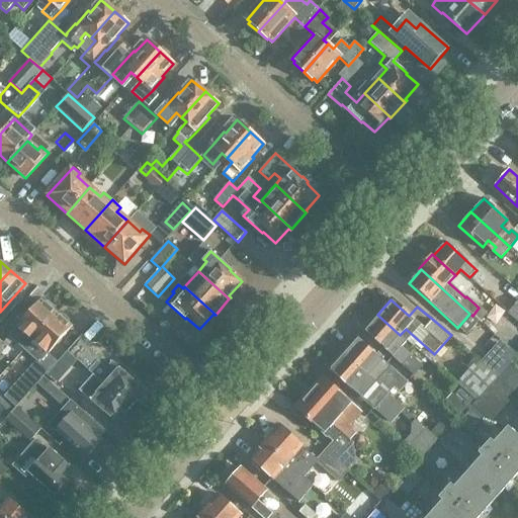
[(25,350),(58,314),(42,300),(11,337),(18,344),(25,350)]
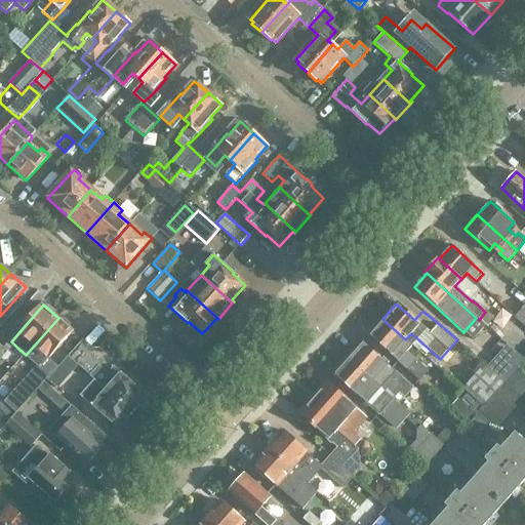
[(524,305),(515,317),(524,326),(524,330),(518,338),(514,334),(507,342),(524,358),(524,305)]
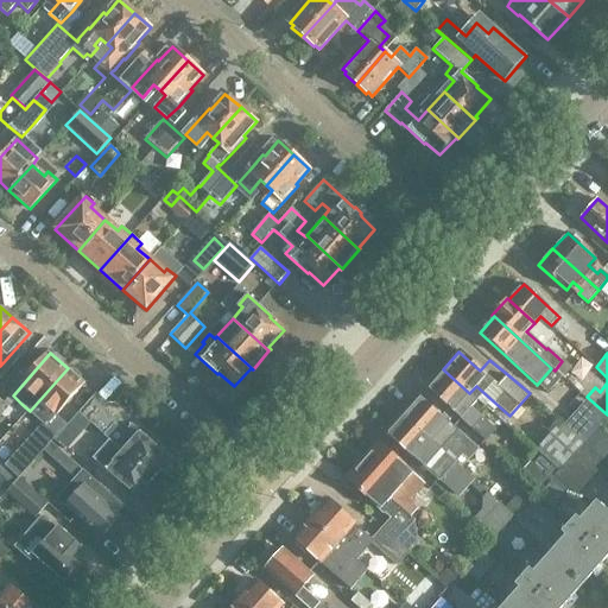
[(84,384),(68,368),(30,411),(37,418),(46,426),(84,384)]
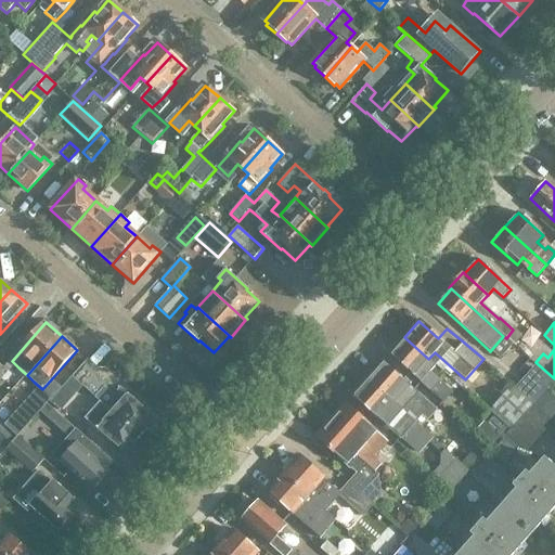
[(428,359),(404,337),(389,355),(444,403),(453,394),(422,366),(428,359)]
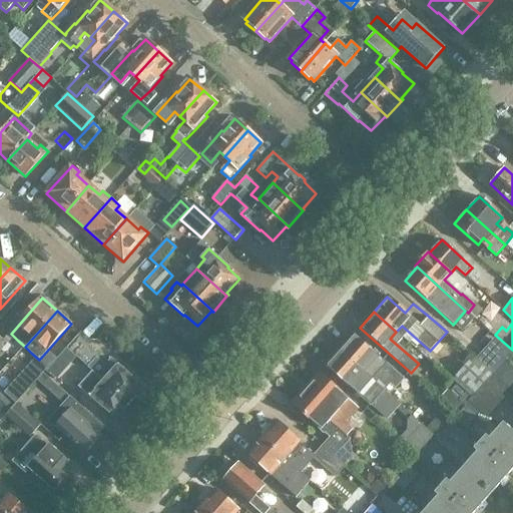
[(113,359),(106,367),(96,358),(99,355),(87,344),(91,341),(81,332),(67,348),(130,404),(143,389),(131,378),(132,376),(113,359)]
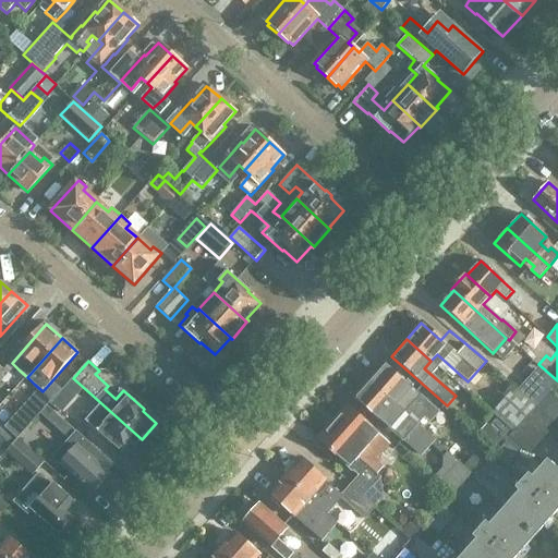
[(385,364),(370,381),(395,403),(420,424),(425,417),(431,423),(439,413),(425,401),(420,408),(410,399),(416,392),(385,364)]
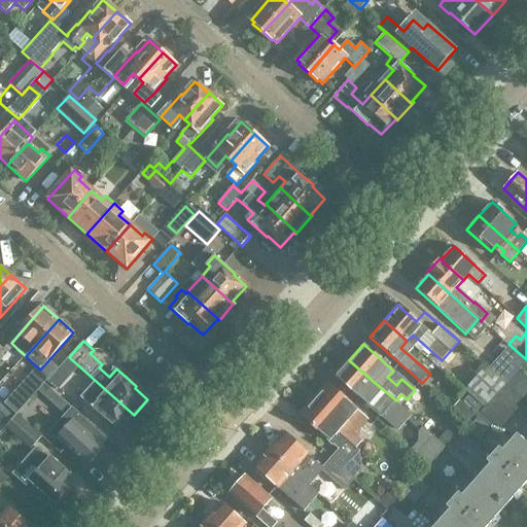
[(510,346),(489,370),(505,385),(526,361),(510,346)]
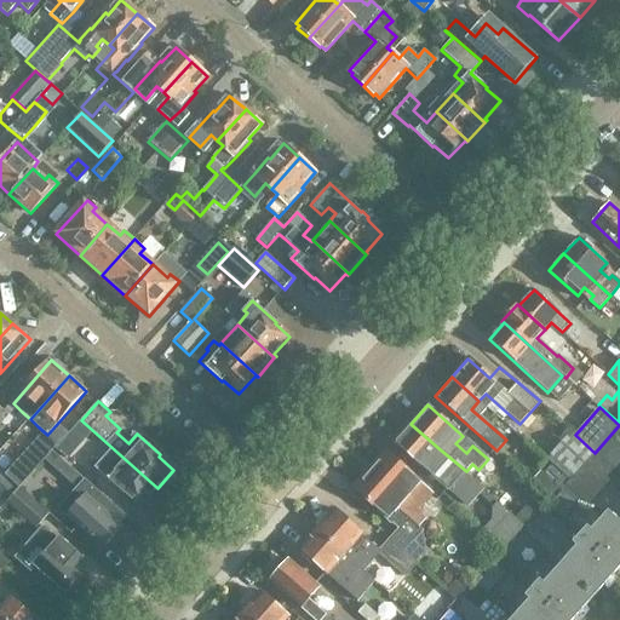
[(158,488),(81,420),(80,422),(97,436),(86,448),(101,461),(112,449),(126,461),(119,470),(110,463),(102,472),(125,494),(126,493),(141,506),(158,488)]
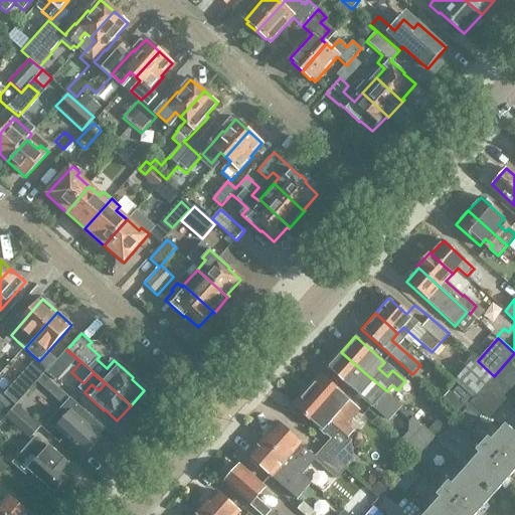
[(364,372),(341,352),(328,367),(373,407),(387,391),(364,372)]
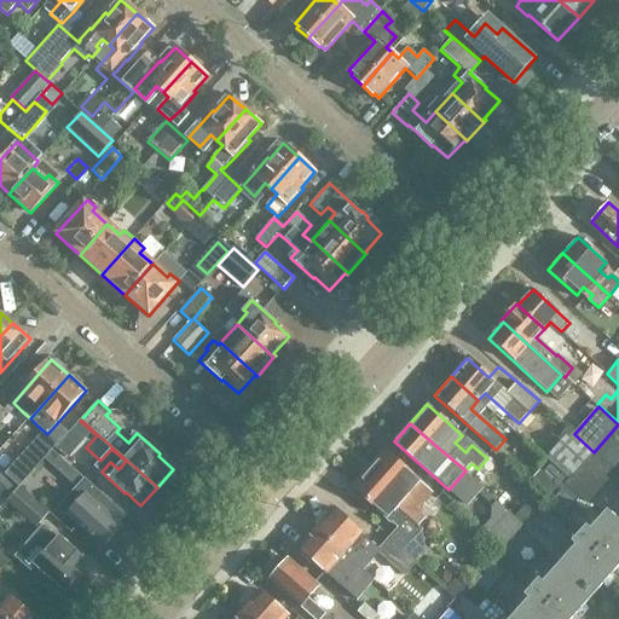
[(5,474),(19,487),(56,447),(41,434),(5,474)]
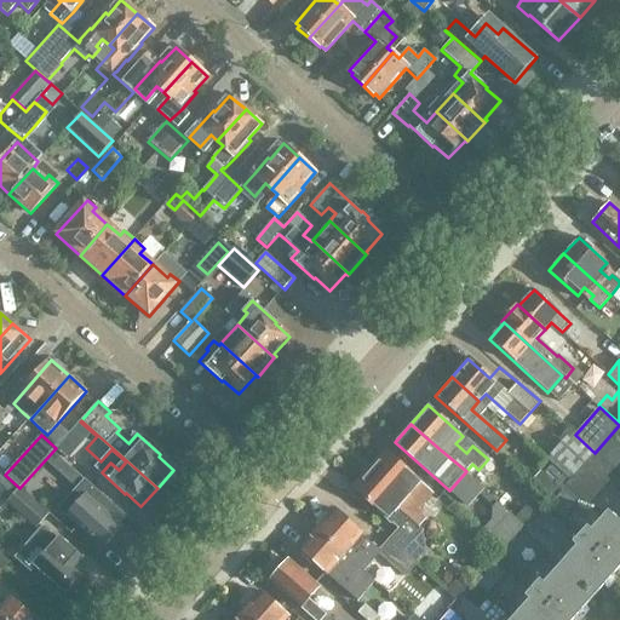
[(386,452),(369,470),(396,494),(403,487),(412,493),(420,482),(386,452)]
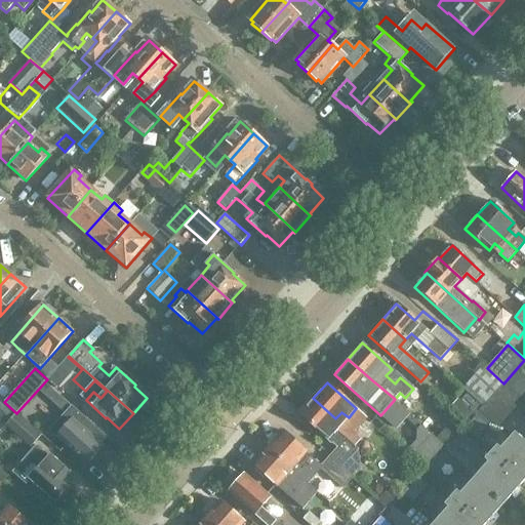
[(480,410),(499,427),(524,400),(505,382),(480,410)]
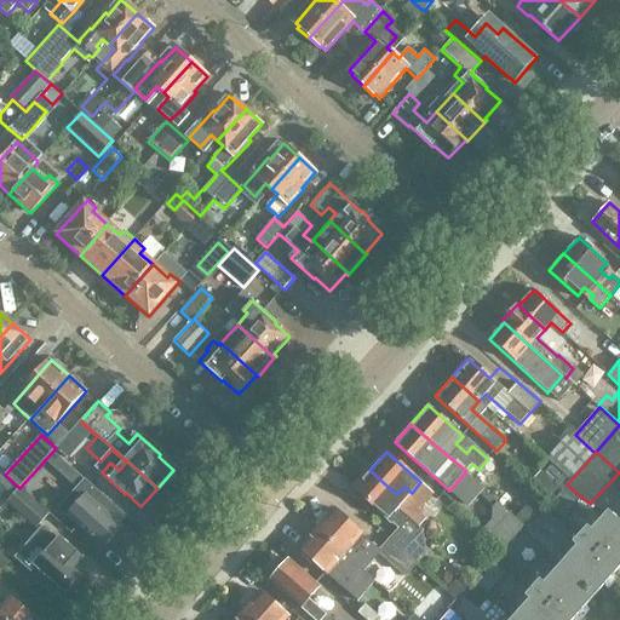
[(396,494),(369,470),(352,488),(397,529),(390,538),(419,564),(428,554),(414,541),(424,532),(390,501),(396,494)]
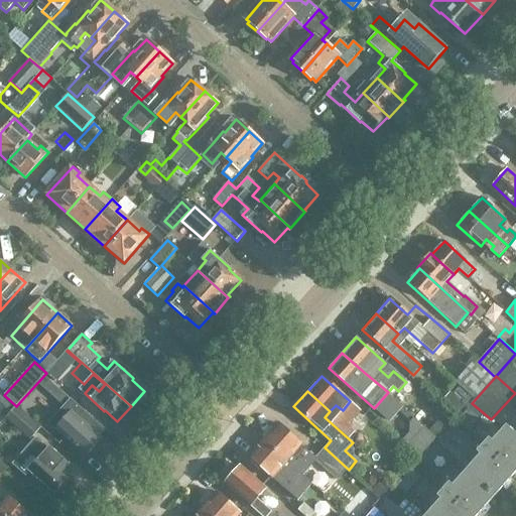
[(66,393),(54,405),(63,413),(75,401),(66,393)]
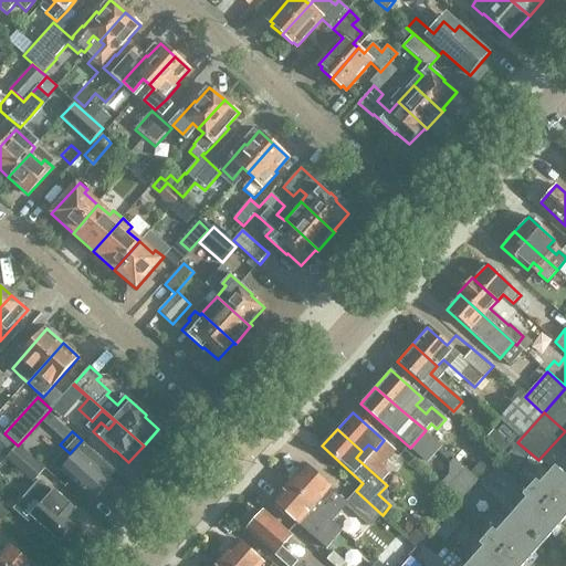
[(0,437),(0,453),(6,459),(33,483),(44,470),(18,446),(17,448),(2,435),(0,437)]
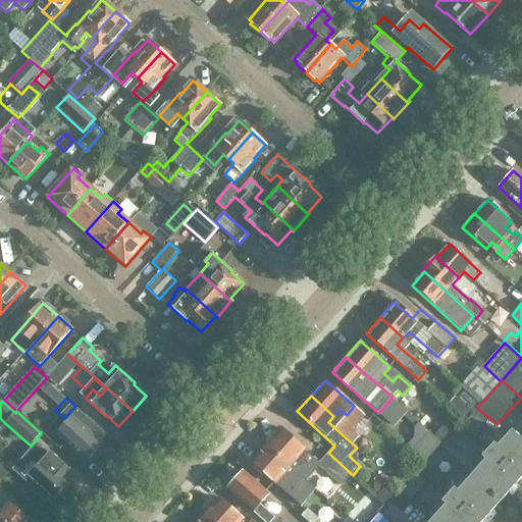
[(410,411),(394,429),(427,458),(444,439),(410,411)]
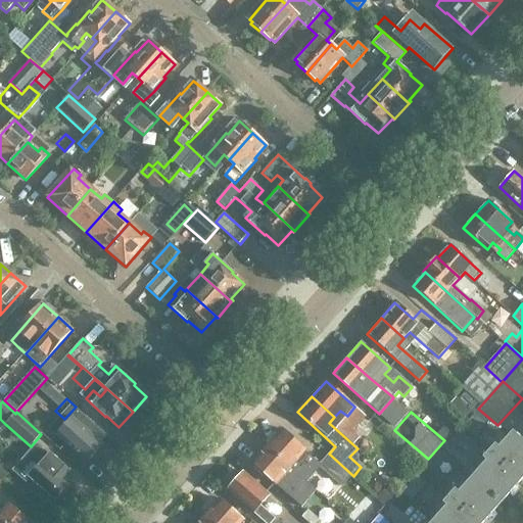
[(88,462),(103,444),(82,426),(81,427),(74,422),(66,430),(73,436),(66,443),(88,462)]
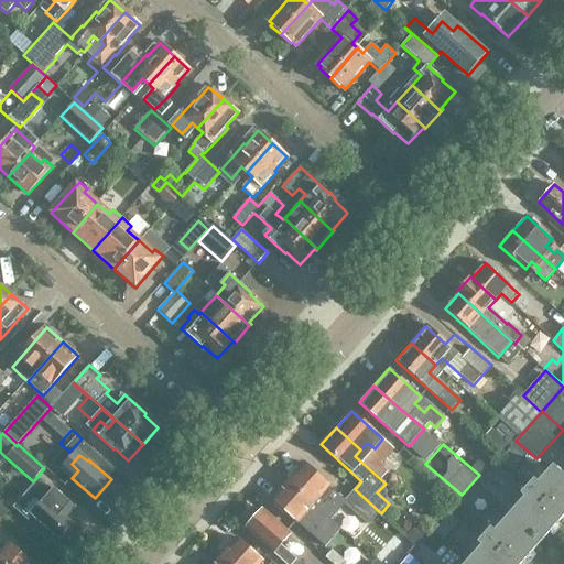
[(302,463),(286,480),(345,533),(346,532),(332,520),(345,505),(369,525),(381,513),(355,489),(345,500),(328,486),(327,486),(302,463)]
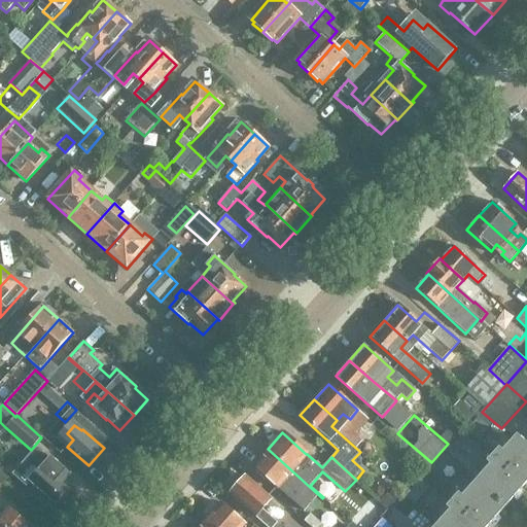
[(506,507),(526,484),(526,444),(517,435),(502,452),(499,449),(487,463),(490,465),(477,481),(506,507)]
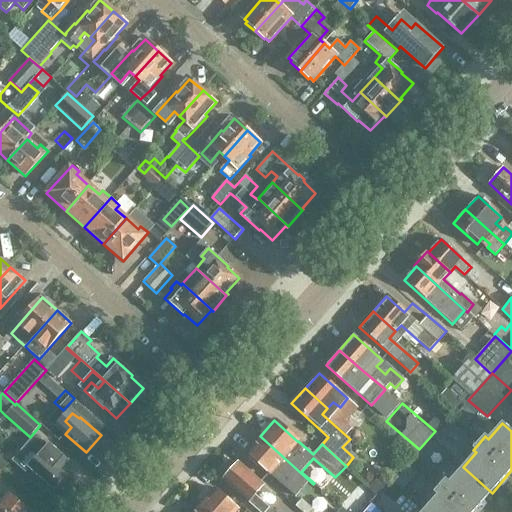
[(313,484),(260,436),(245,453),(268,473),(275,466),(292,482),(293,481),(305,493),(313,484)]
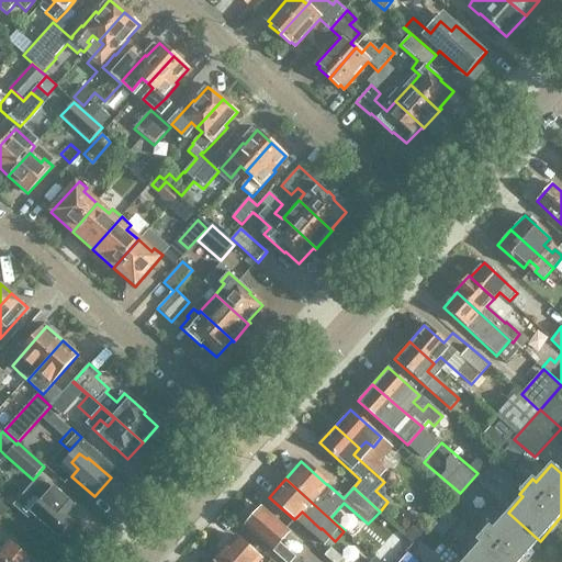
[(54,487),(51,492),(36,480),(27,490),(42,502),(32,513),(58,536),(71,523),(64,516),(71,508),(65,502),(67,499),(54,487)]
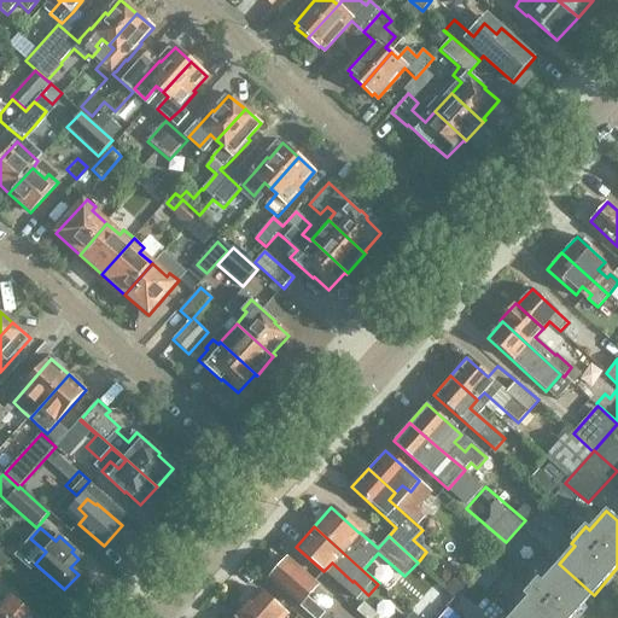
[(287,558),(269,578),(313,617),(319,617),(325,612),(308,598),(319,586),(287,558)]
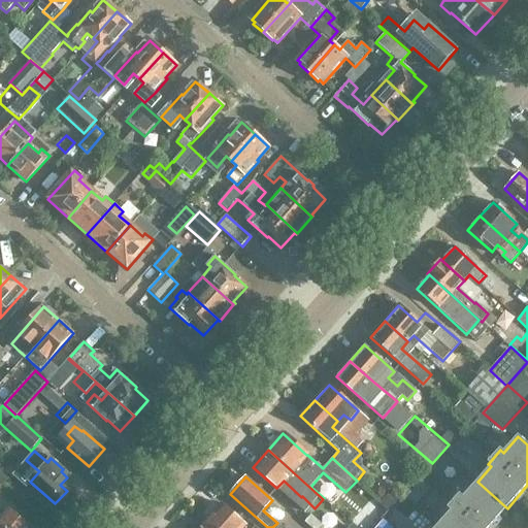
[(437,527),(489,527),(507,508),(477,482),(463,498),(460,496),(448,508),(451,512),(437,527)]
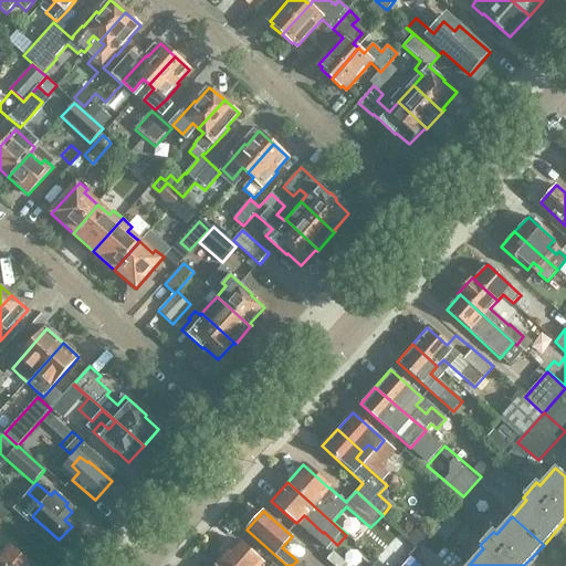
[(349,551),(346,556),(325,538),(316,549),(334,565),(348,565),(357,557),(349,551)]
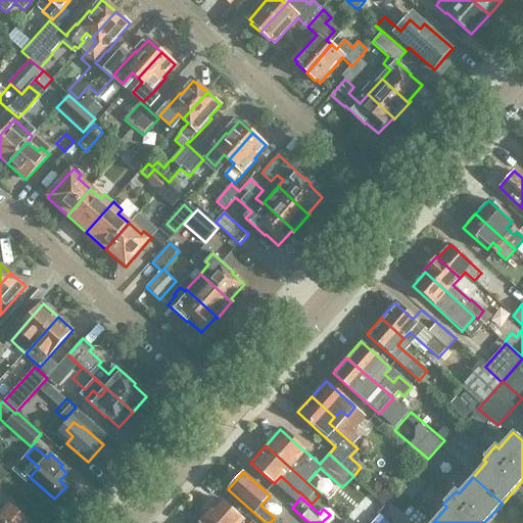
[(220,500),(204,516),(211,522),(241,522),(243,521),(220,500)]
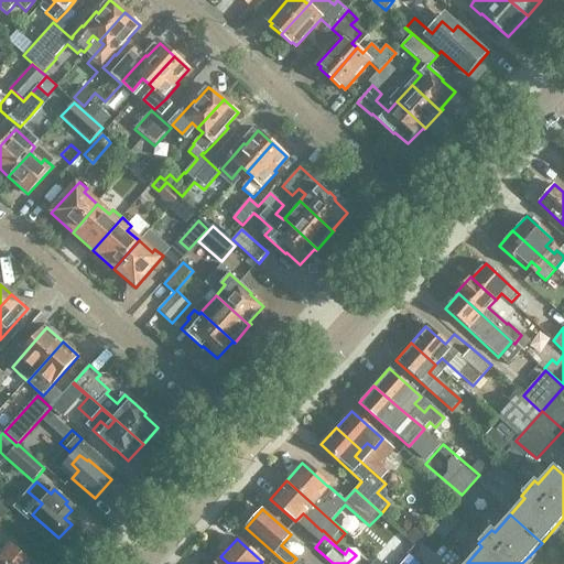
[(0,563),(33,563),(10,542),(0,553),(0,563)]
